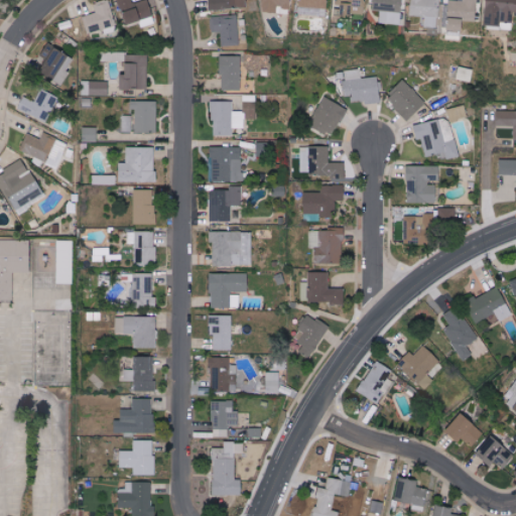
[(96,12),(83,16),(88,34),(116,26),(108,0),(106,0),(94,4),(96,12)]
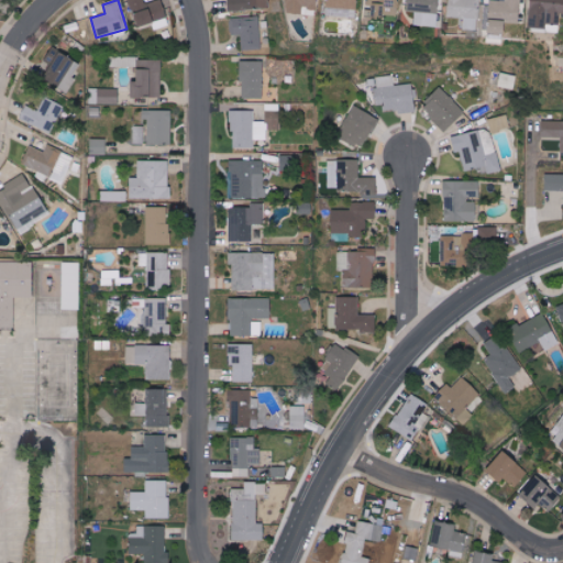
[(162,0),(153,0),(145,2),(144,0),(130,0),(138,28),(153,24),(154,30),(169,26),(162,0)]
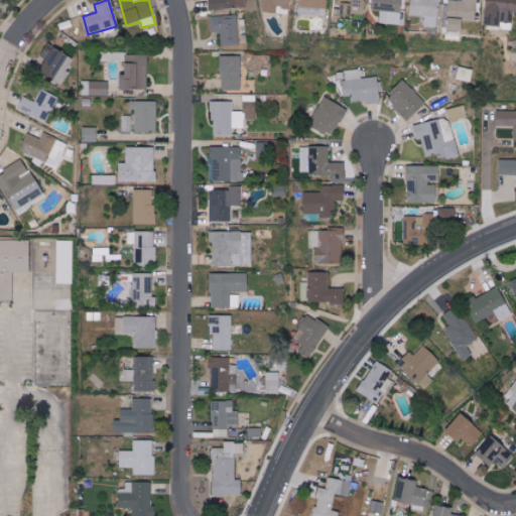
[(209,0),(210,9),(247,8),(246,0),(209,0)]
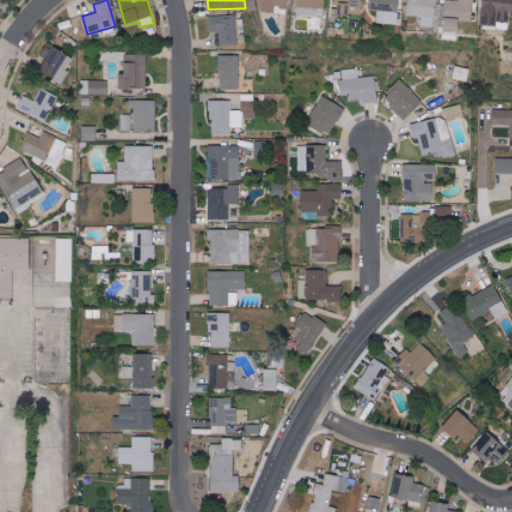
[(260,0),(260,12),(274,13),(274,7),(289,8),(289,0),(260,0)]
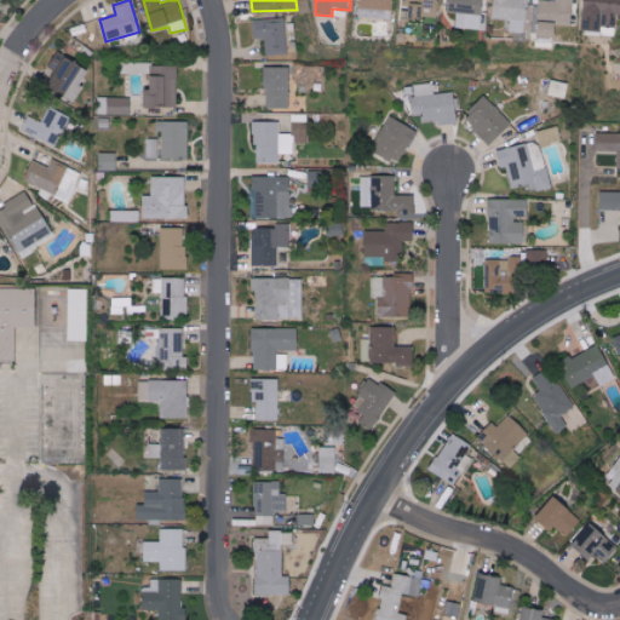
[(394,19),(394,0),(360,0),(360,18),(394,19)]
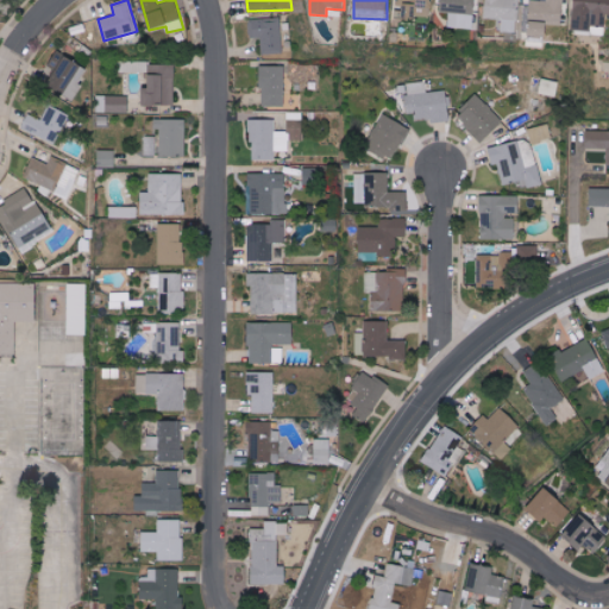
[(399,0),(397,18),(414,19),(415,1),(432,2),(432,0),(399,0)]
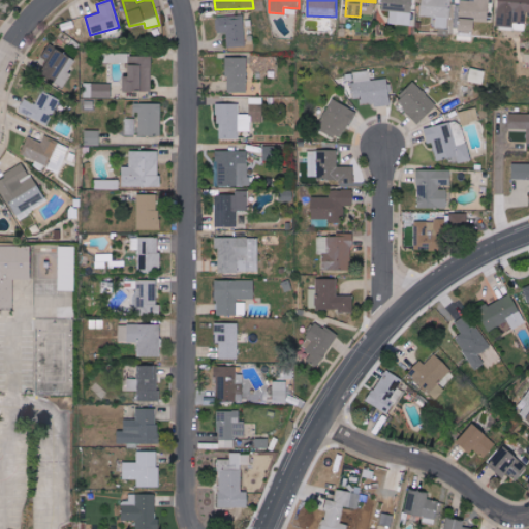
[(389,24),(412,25),(412,0),(383,0),(383,10),(390,11),(389,24)]
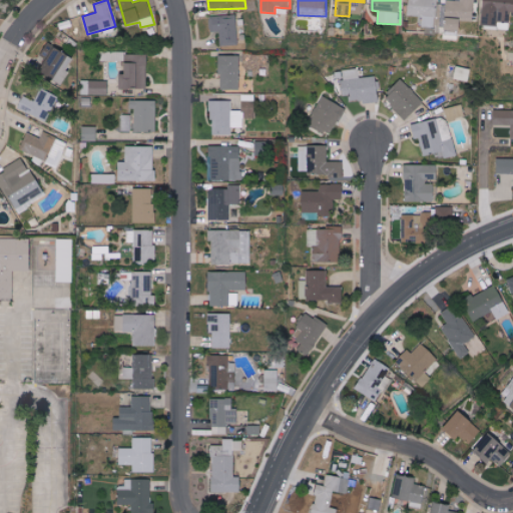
[(408,0),(407,16),(423,17),(422,26),(436,27),(437,0),(408,0)]
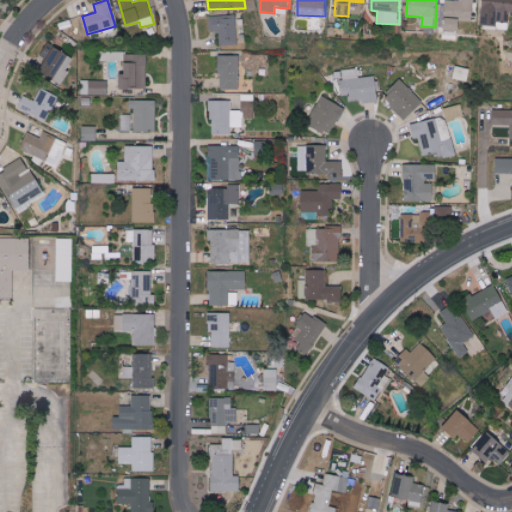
[(473,21),(474,0),(460,0),(461,1),(446,1),(444,36),(460,37),(460,20),(473,21)]
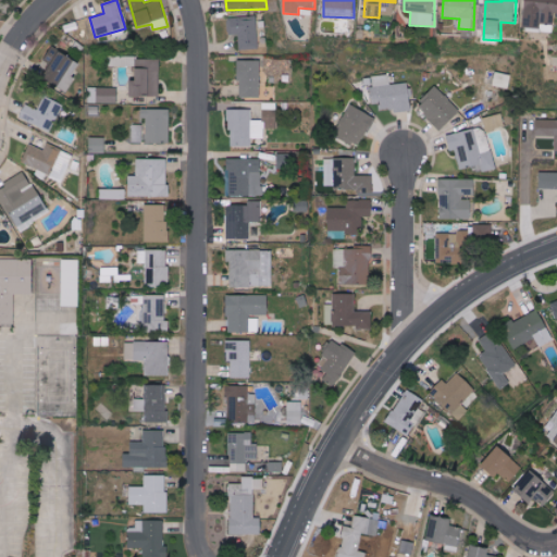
[(556,0),(524,0),(524,29),(554,31),(555,13),(556,13),(556,0)]
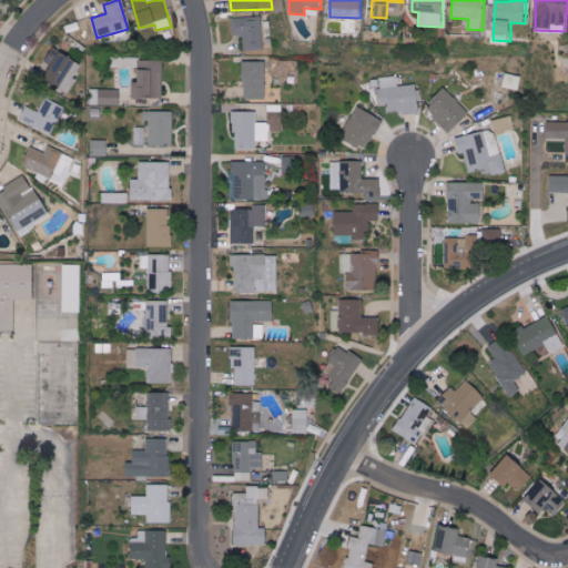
[(263,19),(232,18),(232,34),(244,36),(243,49),(262,49),(263,19)]
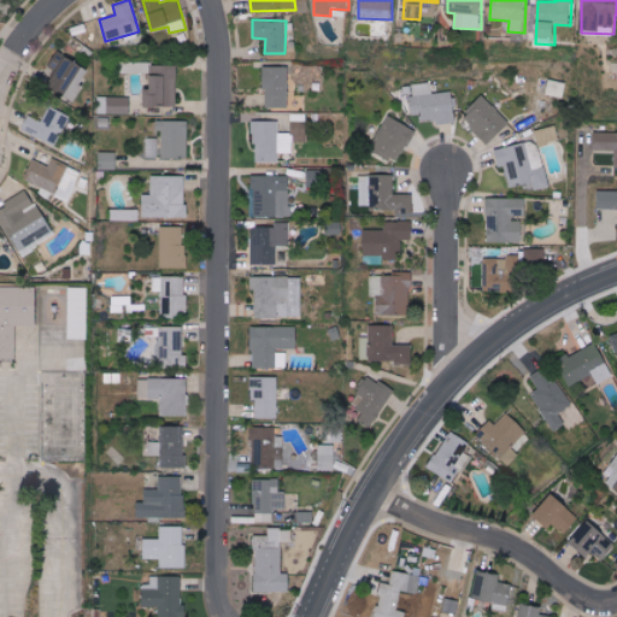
[(50,68),(56,71),(48,87),(77,101),(86,84),(82,83),(89,68),(57,52),(50,68)]
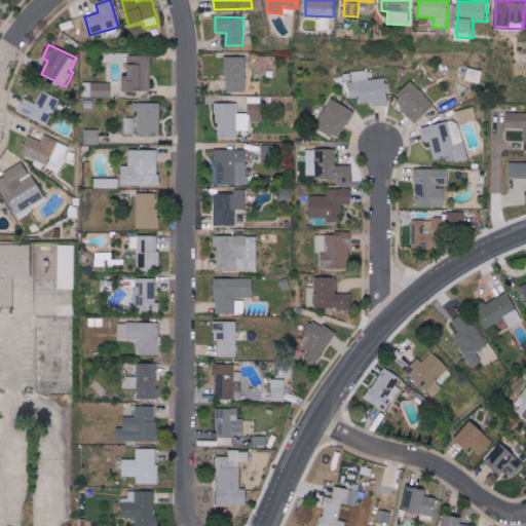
[(151,90),(151,54),(104,54),(103,63),(128,63),(128,76),(123,76),(123,90),(151,90)]
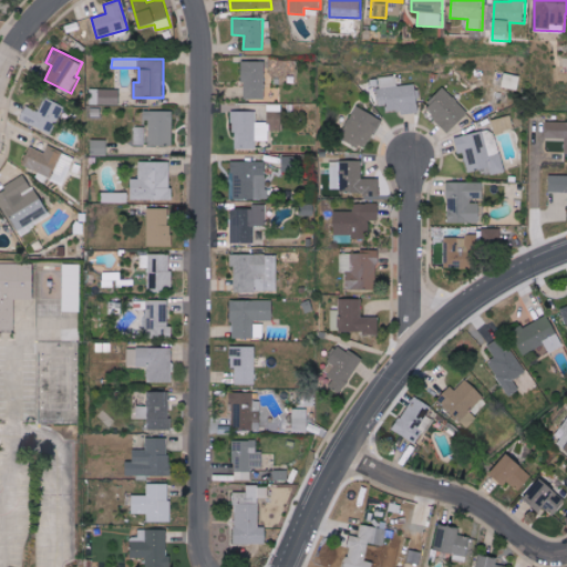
[(266,61),(243,61),(243,99),(266,98),(266,61)]
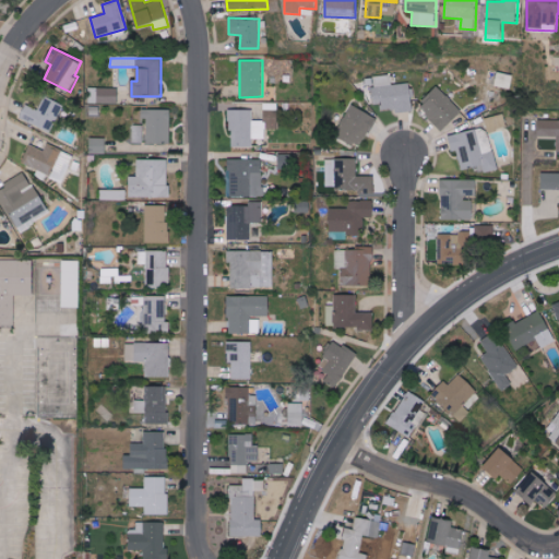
[(513,75),(497,72),(495,86),(511,88),(513,75)]
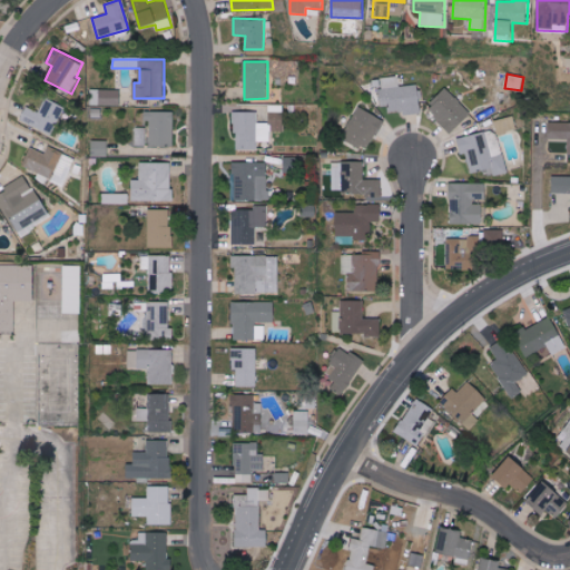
[(419,86),(400,86),(399,77),(380,78),(382,112),(421,110),(419,86)]
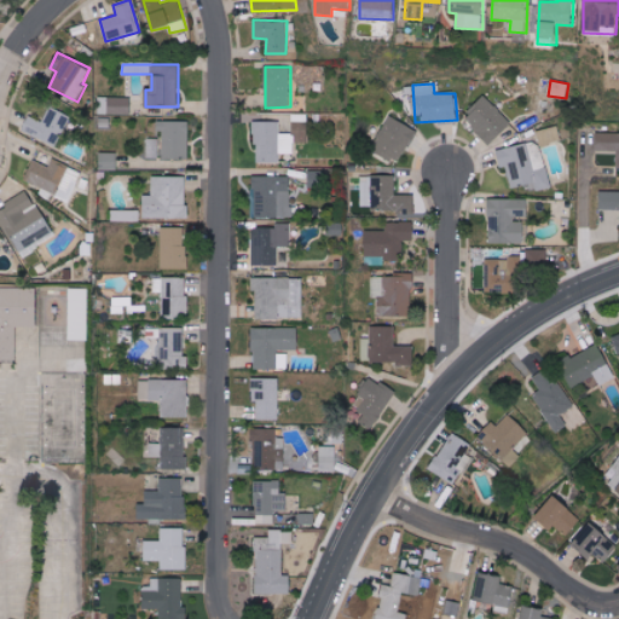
[(492,144),(513,122),(484,96),(463,117),(492,144)]
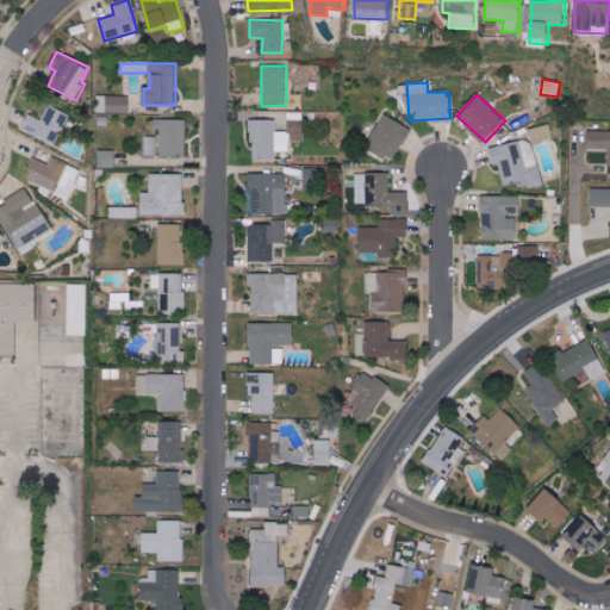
[(98,113),(129,113),(130,95),(98,95),(98,113)]
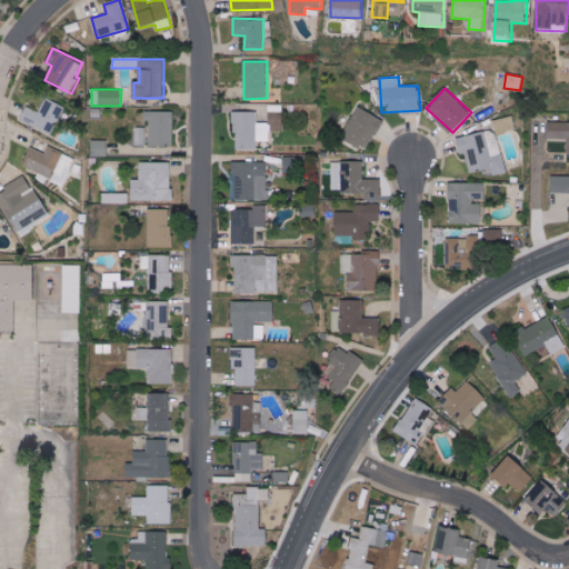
[(39,112),(26,107),(20,122),(53,135),(63,106),(45,99),(39,112)]
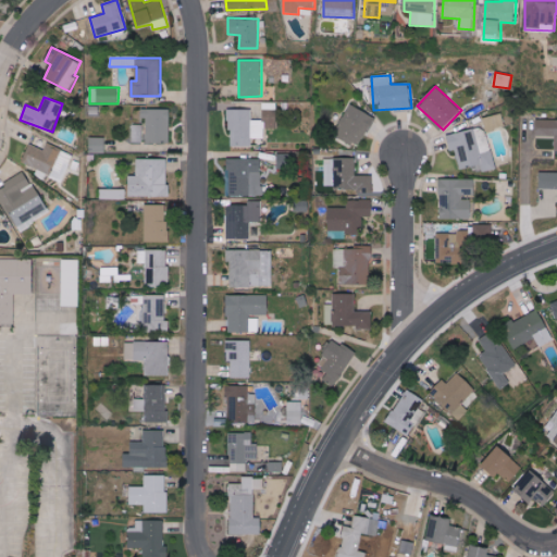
[(263,128),(277,128),(276,102),(262,102),(263,128)]
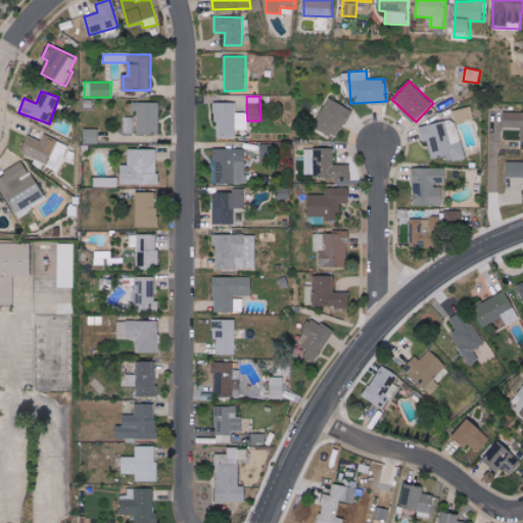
[(339,138),(352,109),(328,98),(315,128),(339,138)]
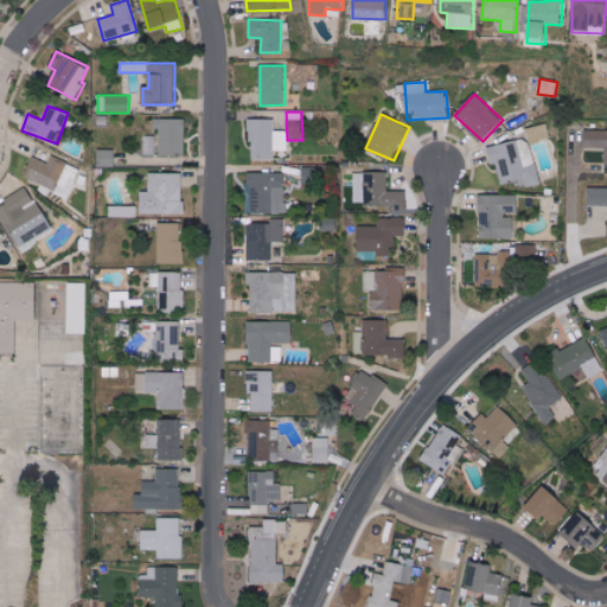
[(185,119),(159,119),(159,155),(186,155),(185,119)]
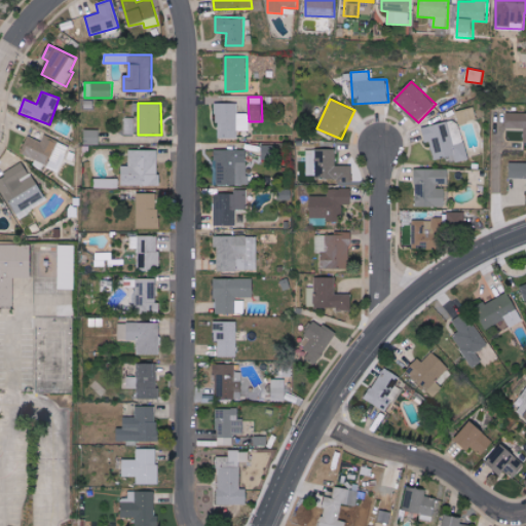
[(237,139),(237,130),(249,130),(249,114),(237,113),(237,103),(217,103),(216,138),(237,139)]
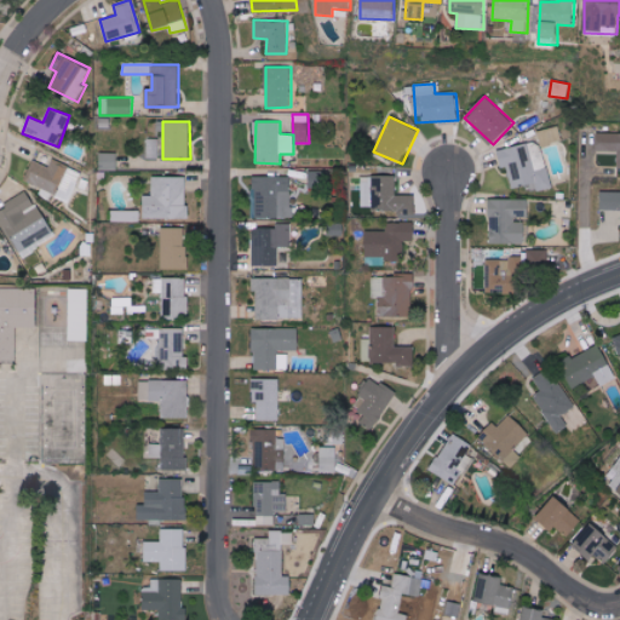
[(538,132),(541,148),(563,142),(558,126),(538,132)]
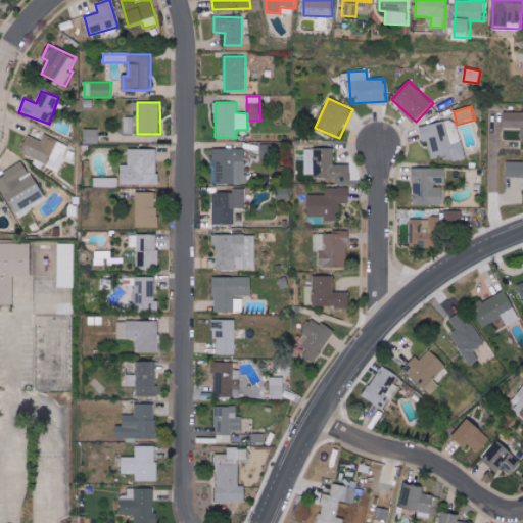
[(522,141),(522,111),(504,111),(504,128),(522,128),(521,142),(522,141)]
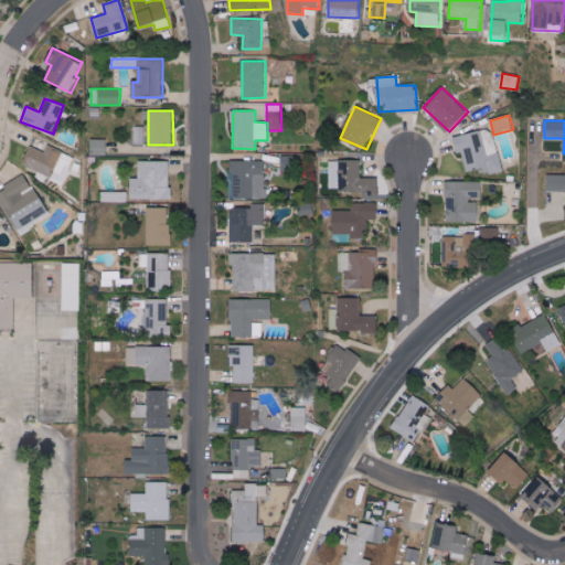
[(145,126),(132,127),(134,145),(145,144),(145,126)]
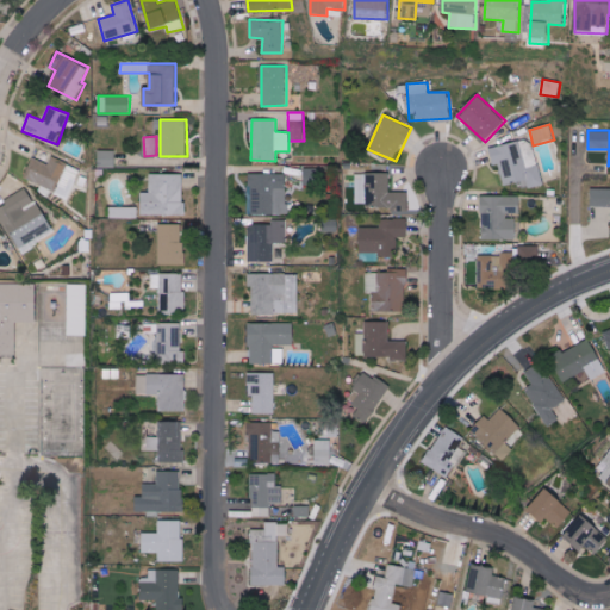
[(542,181),(533,139),(490,149),(493,166),(499,165),(504,190),(542,181)]
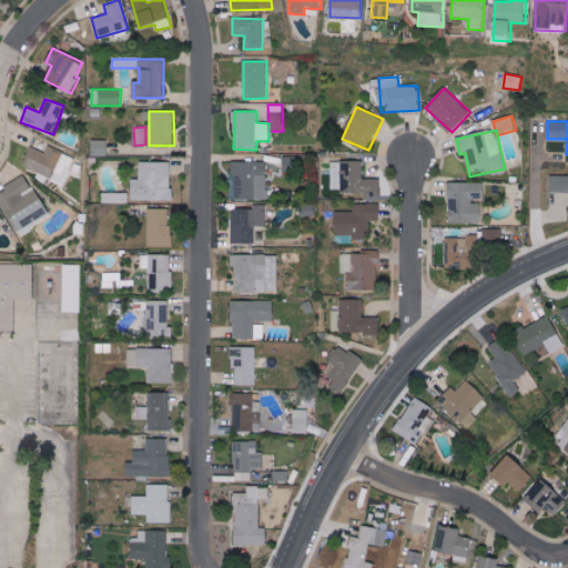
[(108,140),(92,140),(92,153),(108,153),(108,140)]
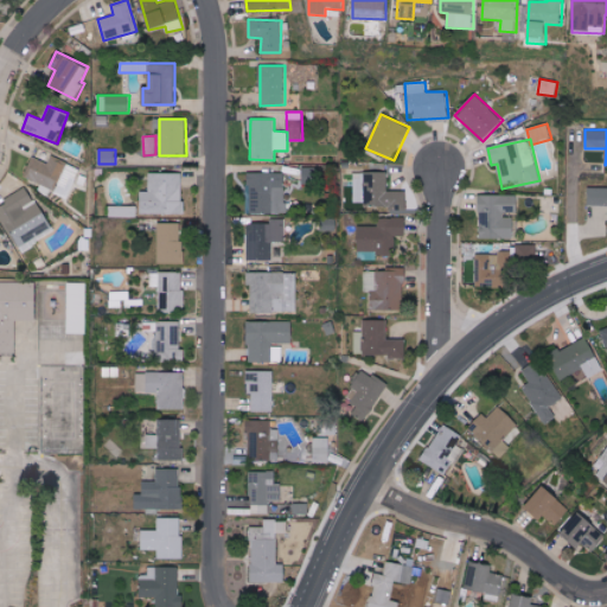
[(69,198),(80,168),(51,158),(49,163),(32,157),(25,178),(56,190),(55,193),(69,198)]
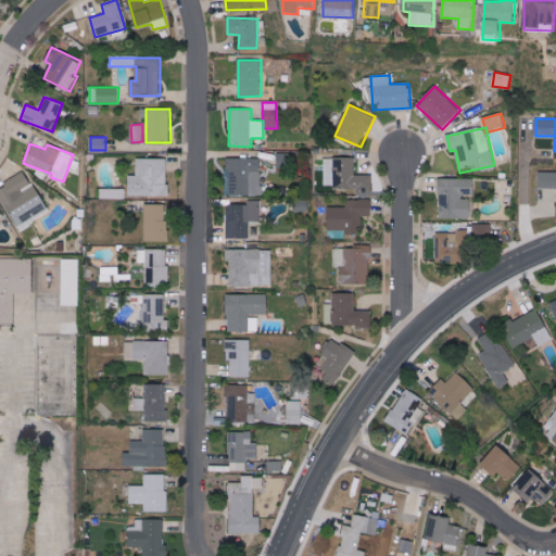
[(355,158),(324,158),(324,189),(373,189),(373,175),(355,175),(355,158)]
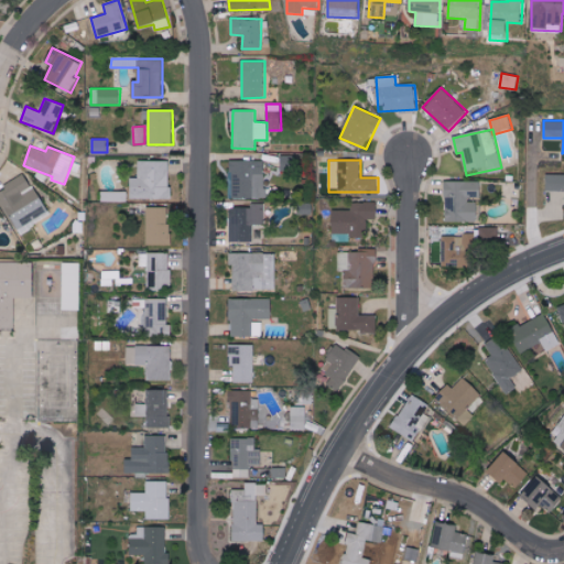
[(130,198),(170,198),(171,161),(138,161),(138,176),(131,176),(130,198)]
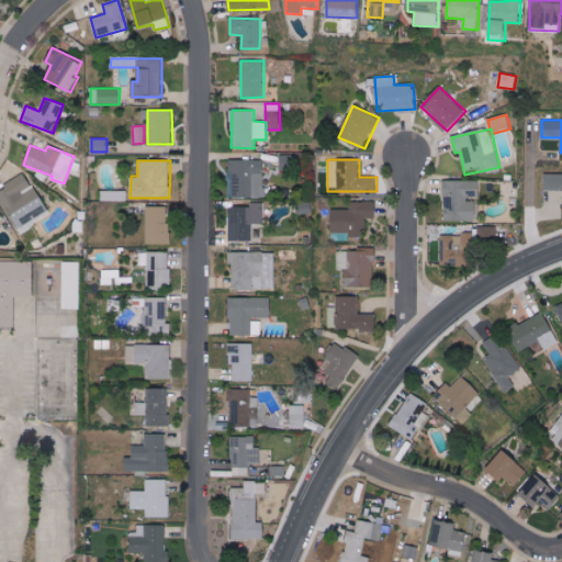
[(263,160),(229,160),(229,198),(265,198),(263,160)]
